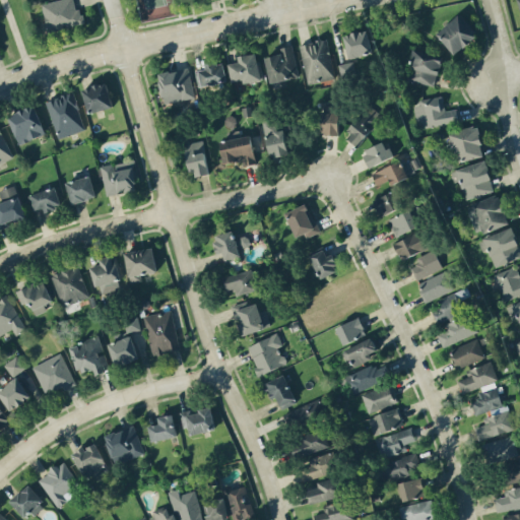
[(76,0),(53,0),(41,3),(48,31),(82,23),(76,0)]
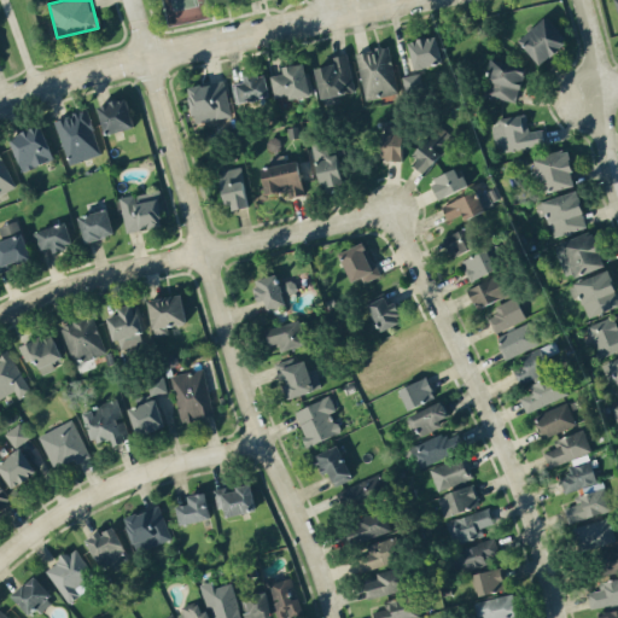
[(538,64),(569,42),(548,15),(518,38),(538,64)]
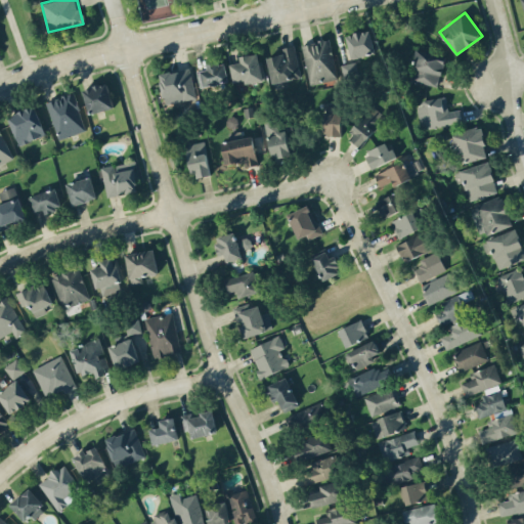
[(346,35),(352,58),(376,52),(369,29),(346,35)]
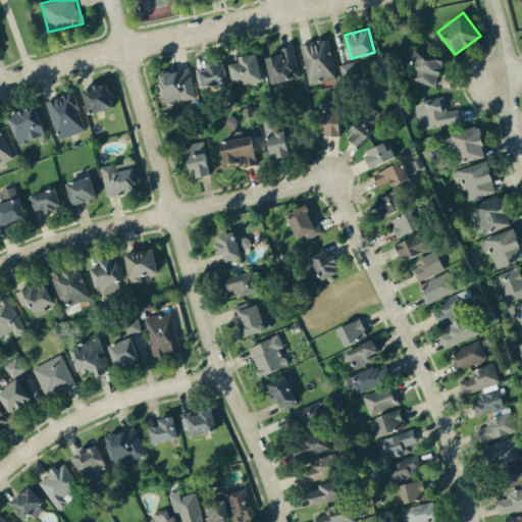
[(328,39),(300,44),(309,85),(336,79),(328,39)]
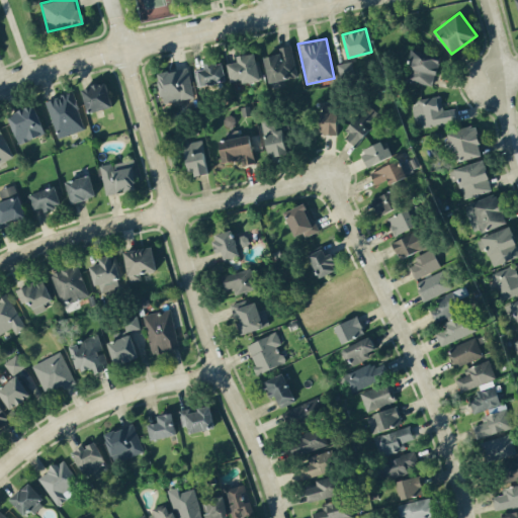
[(264,57),(269,82),(297,76),(290,45),(276,48),(277,54),(264,57)]
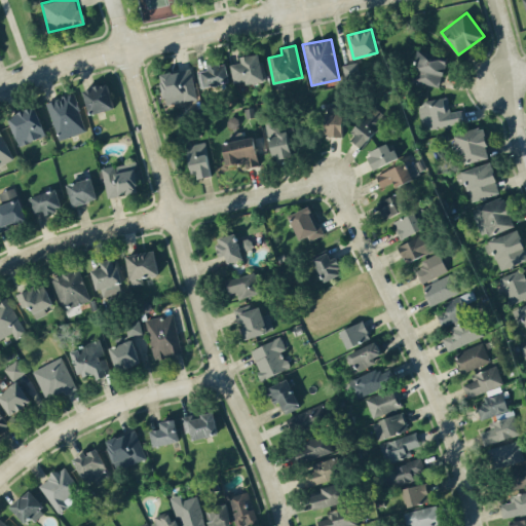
[(440,87),(448,55),(418,49),(411,80),(440,87)]
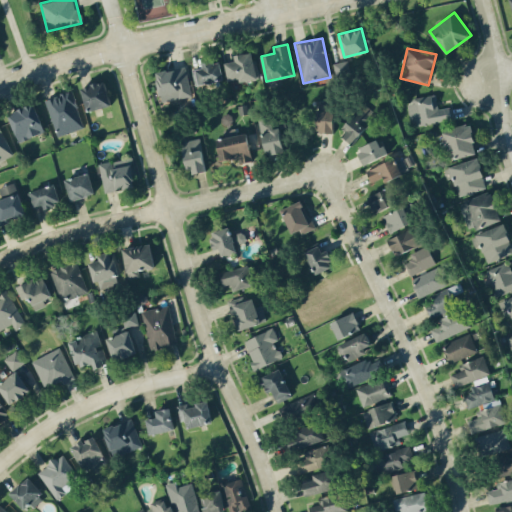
[(234,55),(235,60),(225,62),(229,80),(238,78),(239,82),(258,78),(252,51),(234,55)]
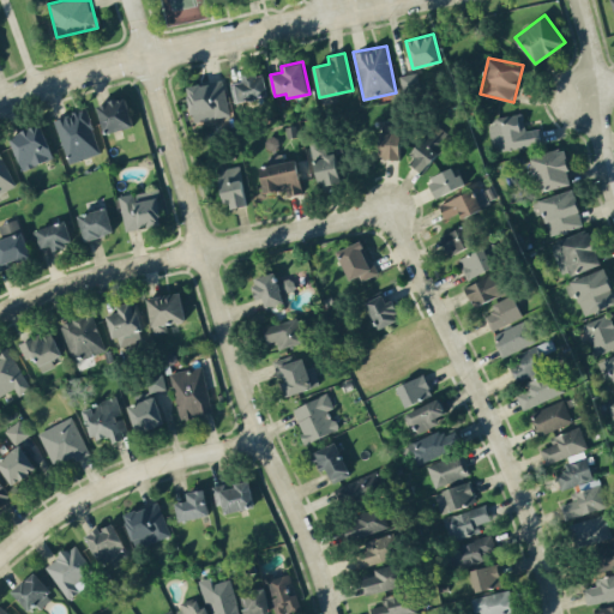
[(242,76),(242,82),(232,83),(234,101),(268,96),(264,72),(242,76)]
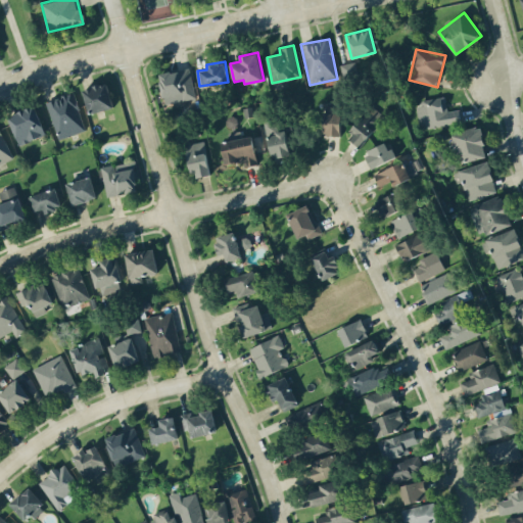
[(340,64),(343,79),(358,77),(355,61),(340,64)]
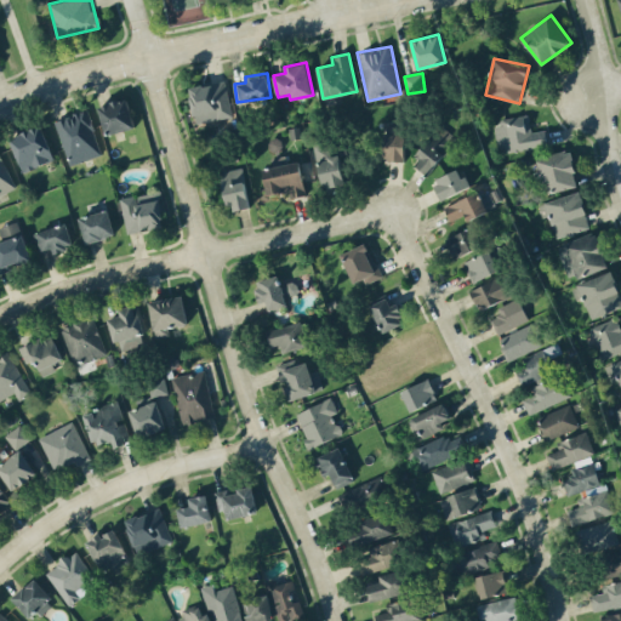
[(191,86),(194,121),(232,117),(227,81),(191,86)]
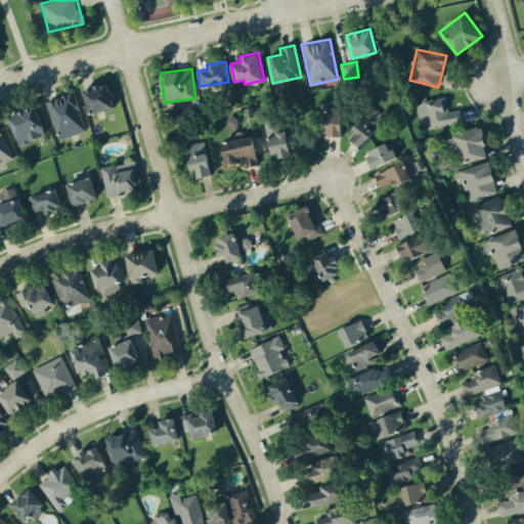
[(113,110),(110,84),(84,87),(87,113),(113,110)]
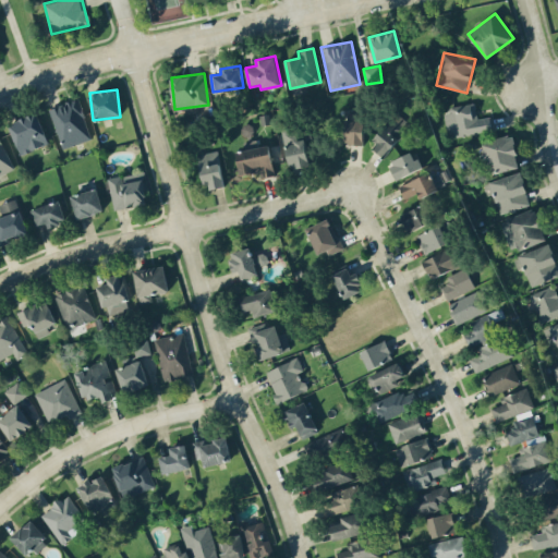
[(92,138),(79,98),(49,108),(62,148),(92,138)]
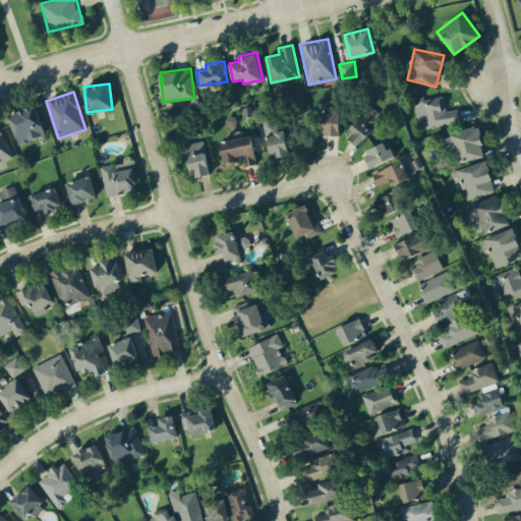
[(457,109),(446,110),(445,97),(414,101),(417,127),(459,122),(457,109)]
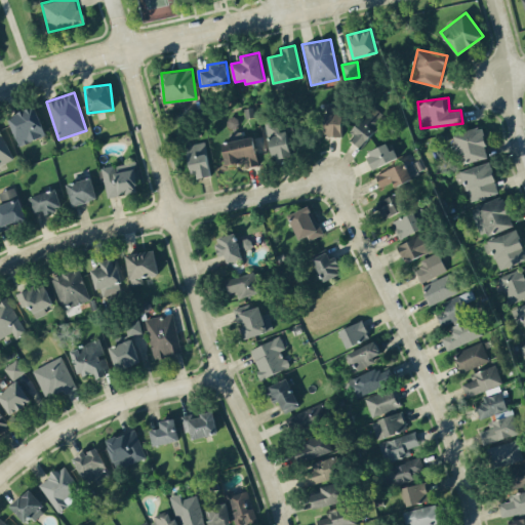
[(339,112),(339,103),(324,103),(323,135),(341,136),(342,112),(339,112)]
